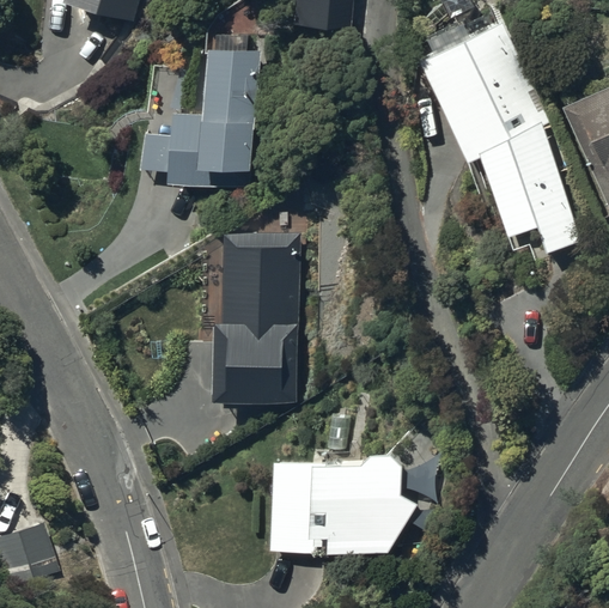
[(139,0),(65,0),(134,20),(139,0)]
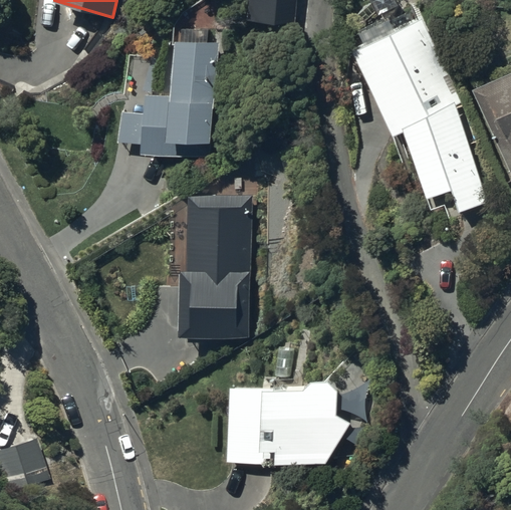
[(295,0),(248,0),(248,20),(294,23),(295,0)]
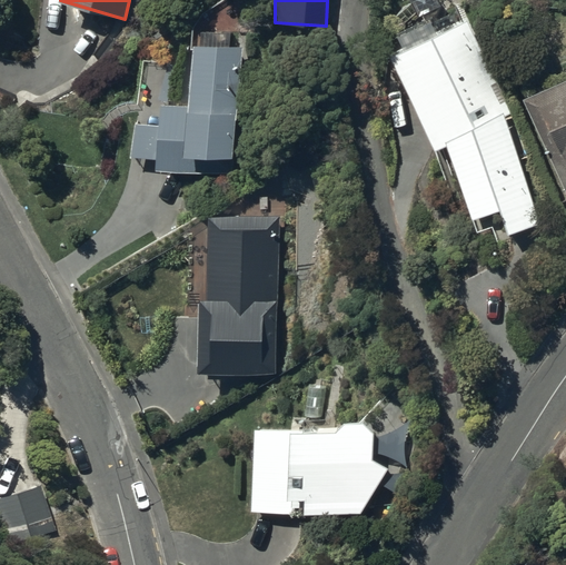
[(468,18),(389,55),(435,151),(448,142),(472,219),(498,211),(506,236),(537,226),(502,107),(509,103),(468,18)]
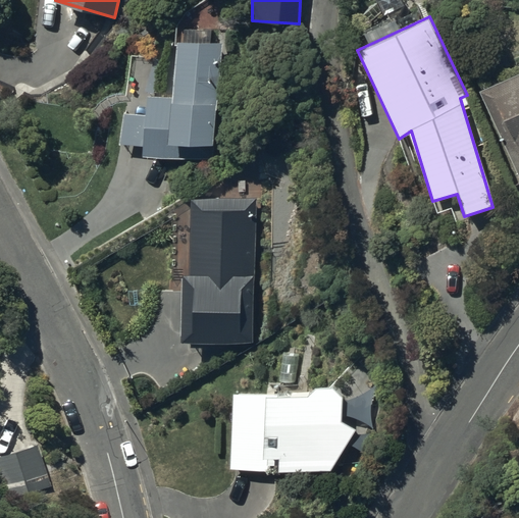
[(213,159),(219,45),(209,44),(210,32),(185,31),(184,41),(176,41),(173,95),(147,93),(146,113),(122,112),(120,145),(144,146),(144,155),(213,159)]
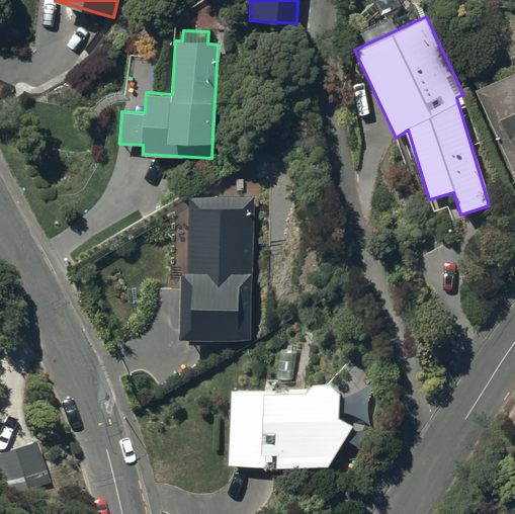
[(514,71),(476,89),(514,179),(514,71)]
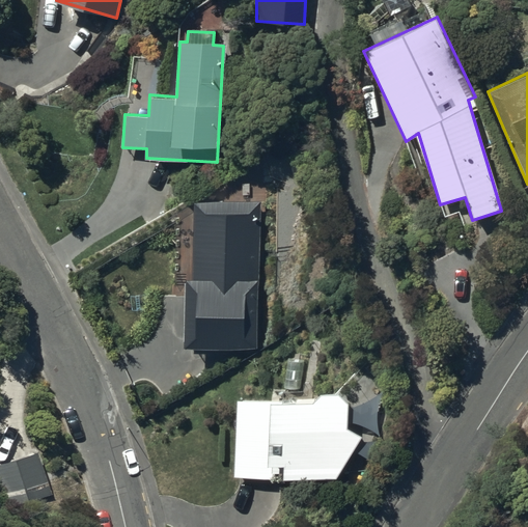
[(258,201),(194,199),(192,275),(186,275),(184,345),(255,348),(258,201)]
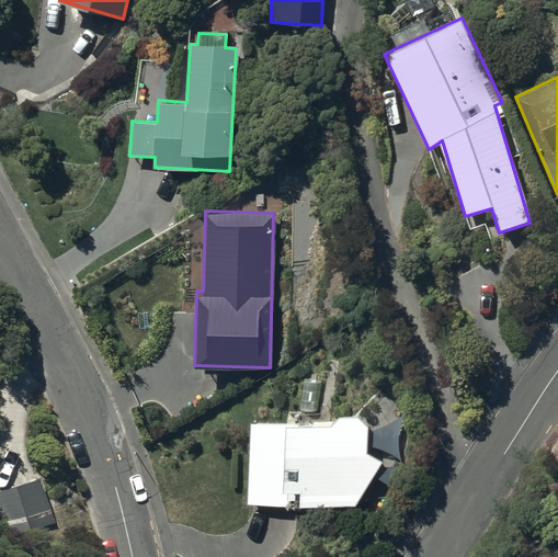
[(288,424),(250,422),(246,504),(287,507),(287,499),(300,499),(300,503),(356,507),(383,463),(367,453),(368,427),(359,416),(339,415),(332,423),(288,421),(288,424)]
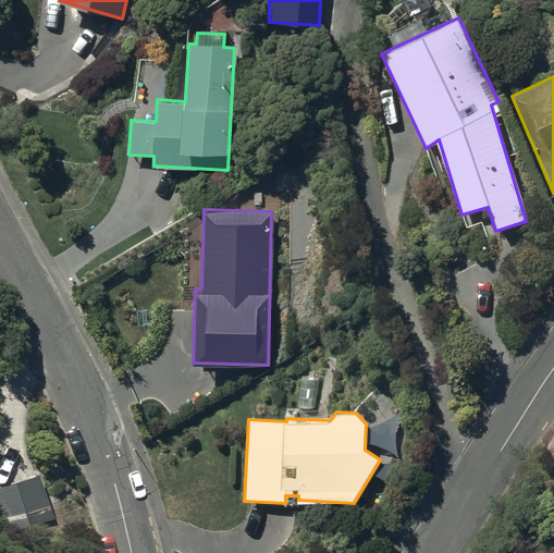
[(35,477),(0,489),(0,531),(2,538),(50,521),(35,477)]
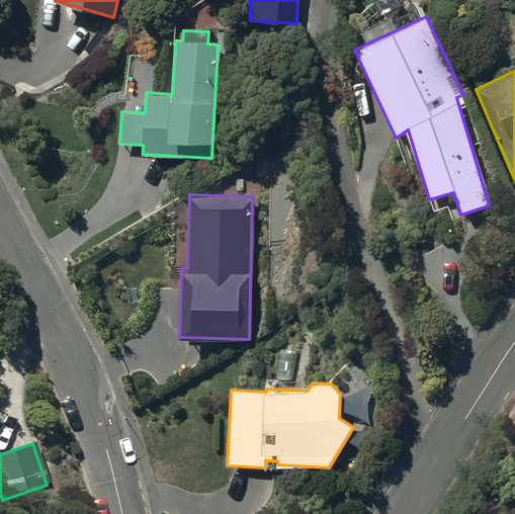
All buildings are outlined.
